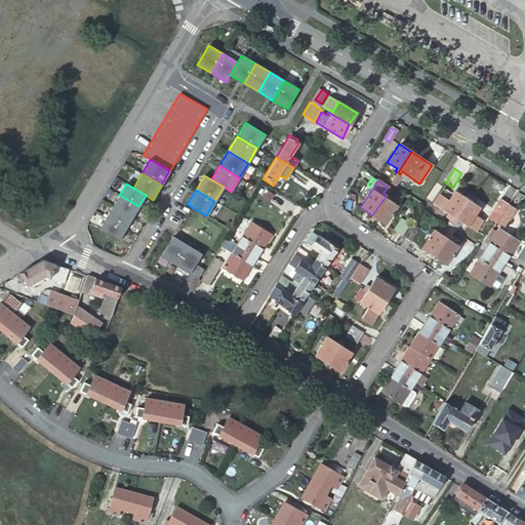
[(452,220),(467,199),(454,191),(448,200),(440,195),(434,203),(452,215),(450,218),(452,220)]
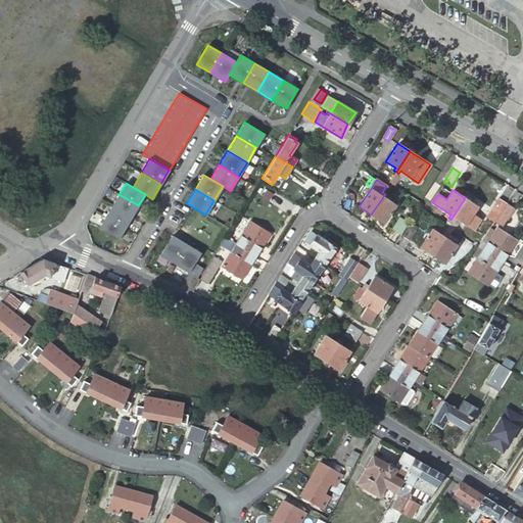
[(132,217),(138,205),(119,194),(112,205),(132,217)]
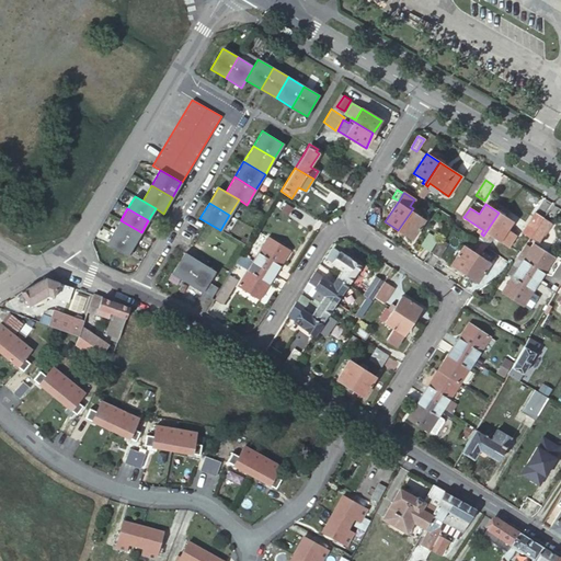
[(398,230),(411,239),(424,220),(413,213),(415,209),(413,208),(398,230)]
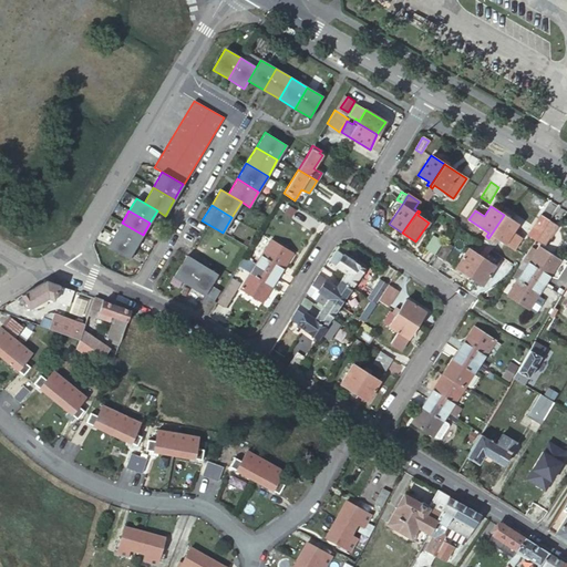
[(543,230),(552,216),(543,210),(534,225),(543,230)]
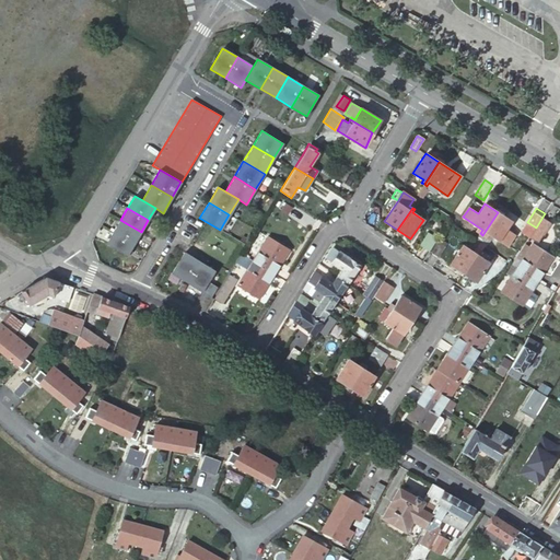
[(505,230),(511,221),(498,212),(482,235),(490,240),(492,236),(506,246),(514,235),(505,230)]
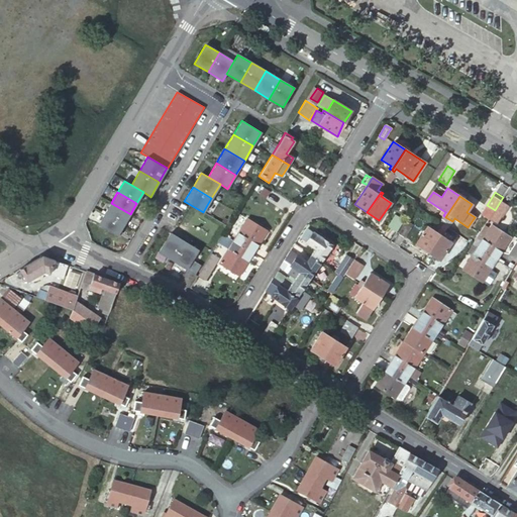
[(510,202),(503,197),(495,210),(502,215),(510,202)]
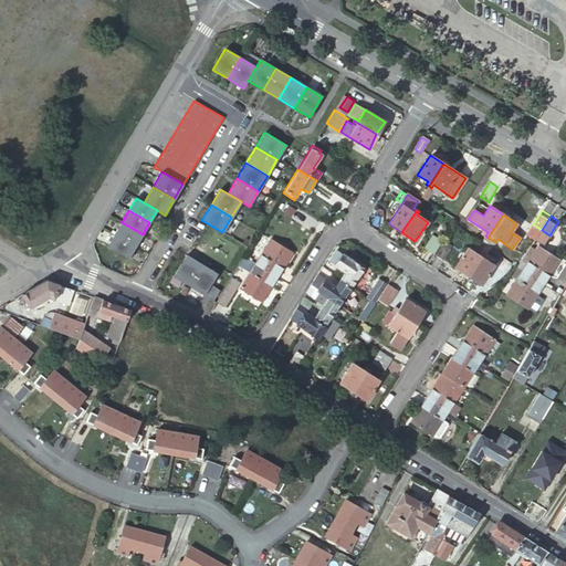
[(135,245),(143,234),(122,222),(114,233),(135,245)]
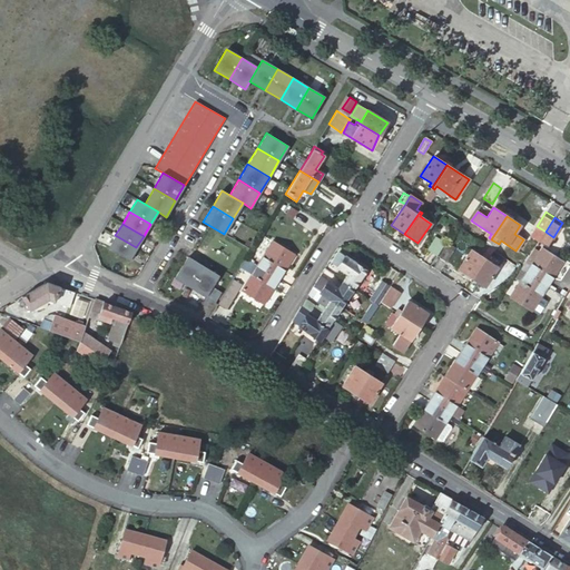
[(251,243),(256,232),(241,225),(235,235),(251,243)]
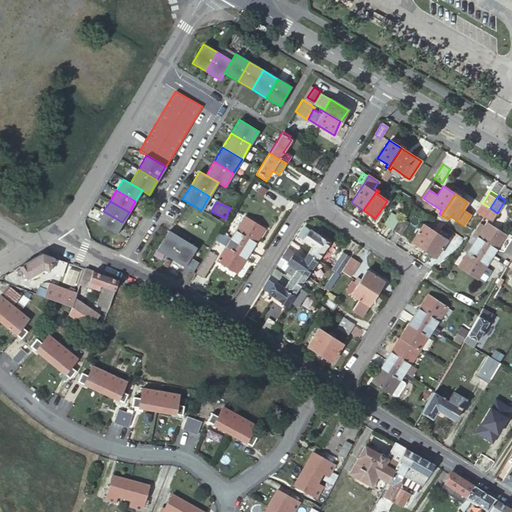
[(482,203),(478,208),(486,214),(490,208),(482,203)]
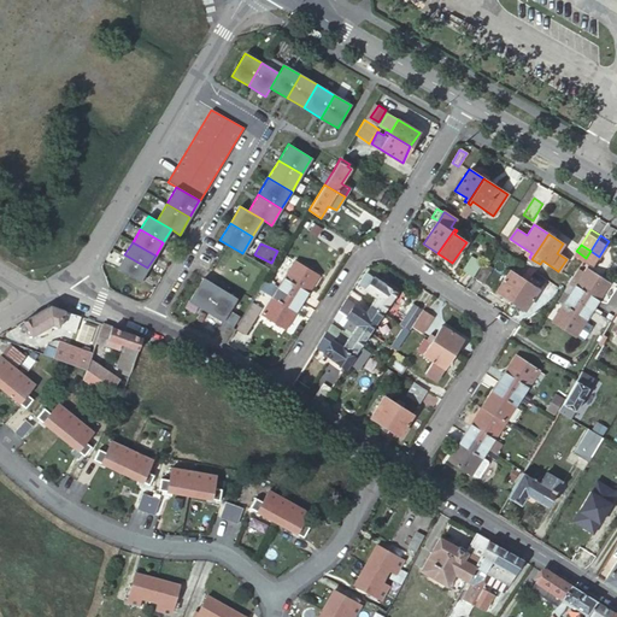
[(117,268),(140,282),(147,268),(124,254),(117,268)]
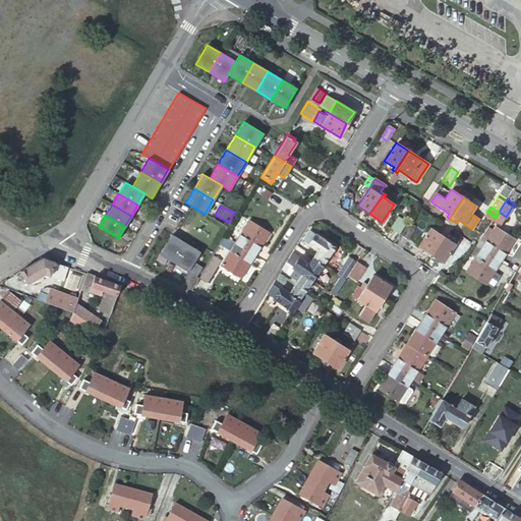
[(407,222),(398,216),(390,227),(399,233),(407,222)]
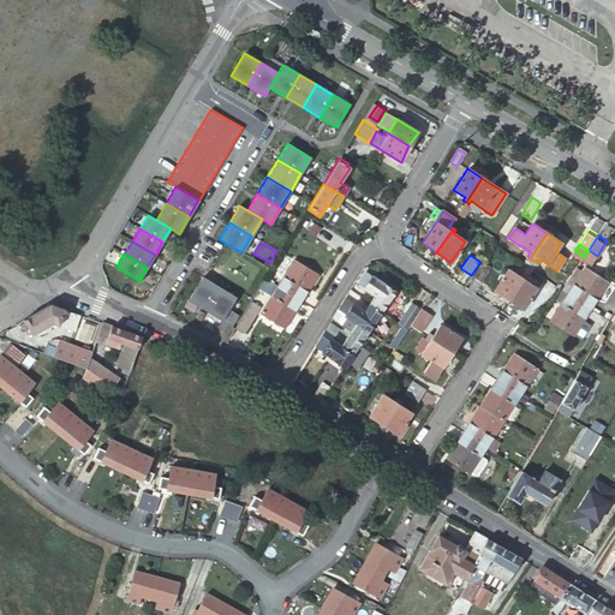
[(300,300),(317,274),(293,261),(278,287),(300,300)]
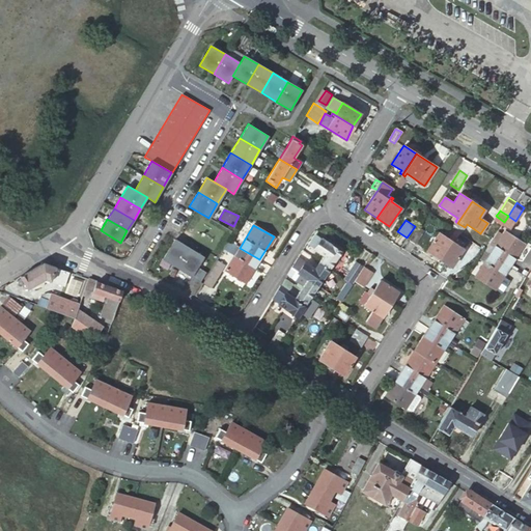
[(416,226),(408,239),(415,243),(422,230),(416,226)]
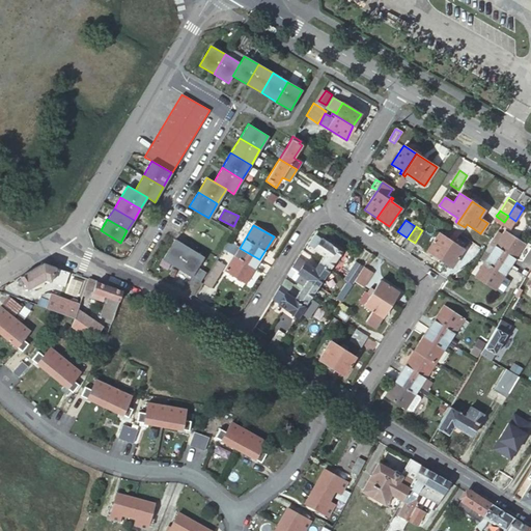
[(490,254),(509,267),(524,244),(504,231),(493,249),(490,254)]
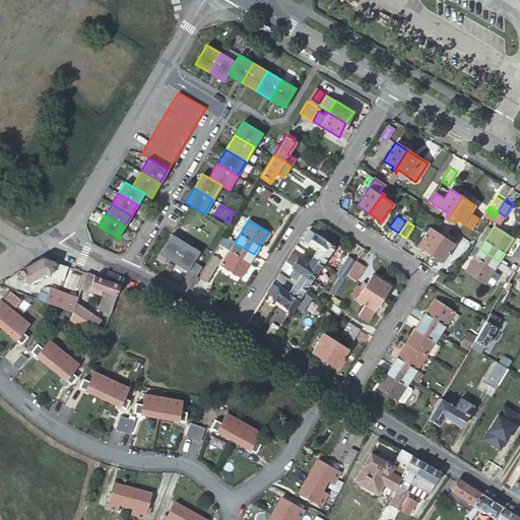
[(416,246),(430,254),(443,233),(441,231),(439,234),(429,228),(416,246)]
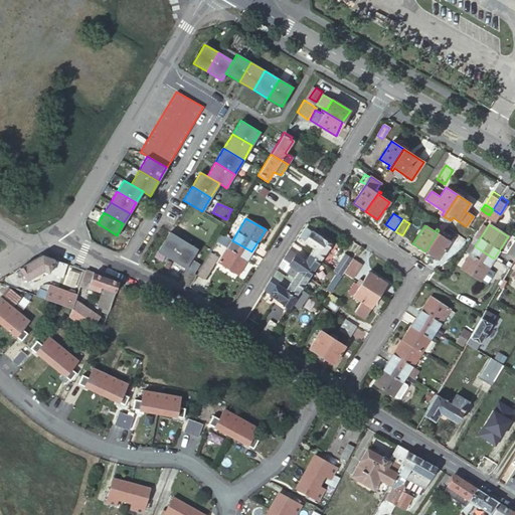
[(309,254),(319,261),(331,244),(321,237),(321,238),(305,227),(299,237),(313,248),(309,254)]
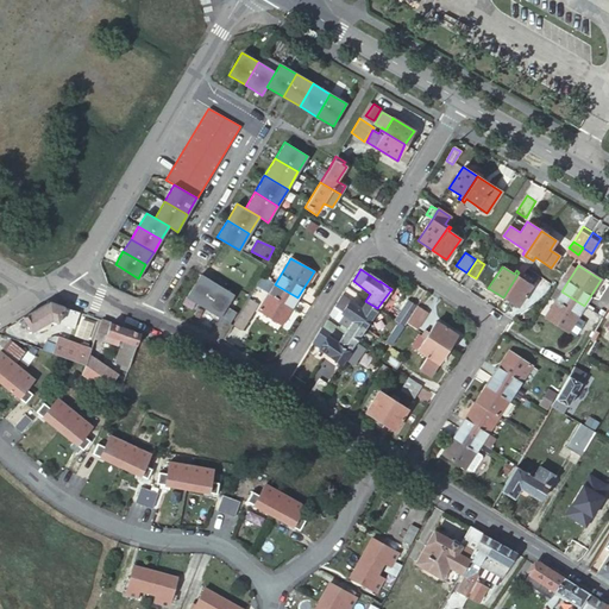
[(503,297),(518,307),(532,286),(520,278),(522,275),(519,272),(503,297)]
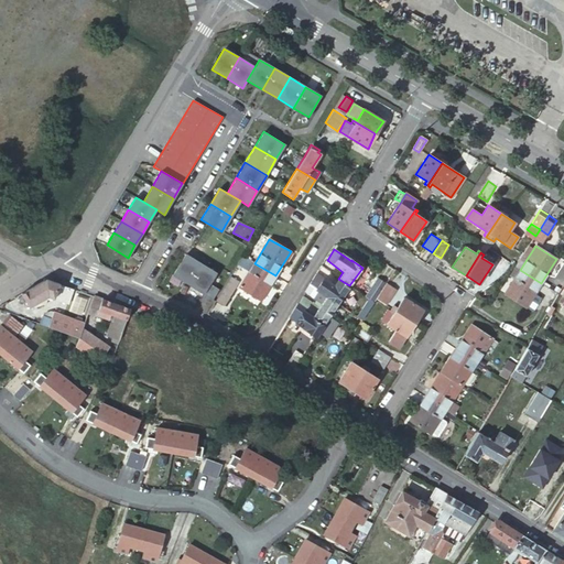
[(185,253),(172,274),(187,284),(201,263),(185,253)]
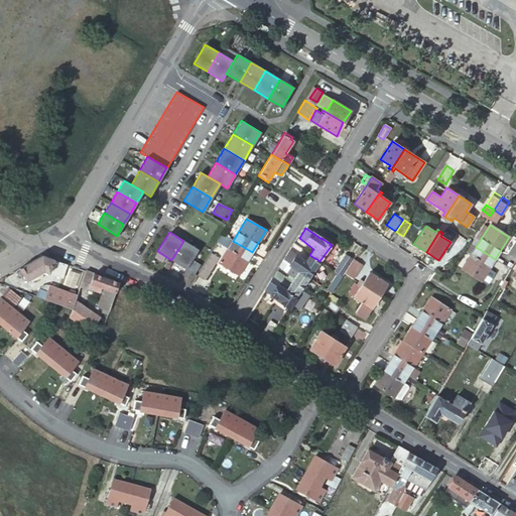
[(198,249),(183,241),(171,260),(185,269),(191,260),(198,249)]
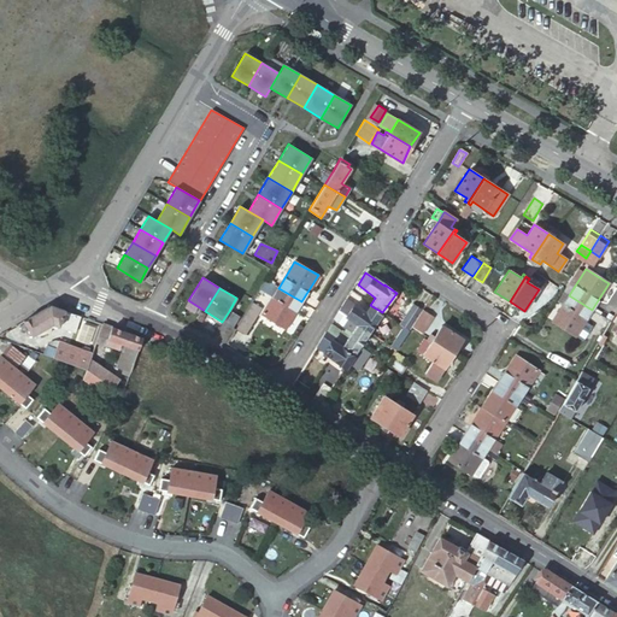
[(292,317),(301,301),(278,288),(262,315),(285,328),(292,317)]
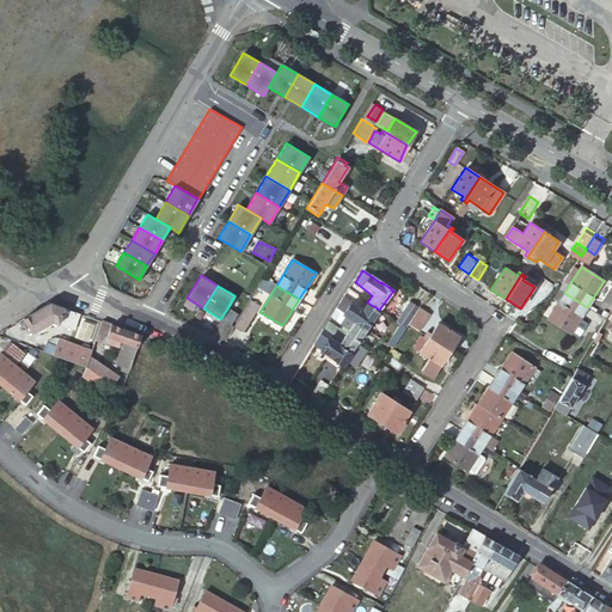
[(570,334),(587,307),(564,293),(560,299),(548,319),(570,334)]
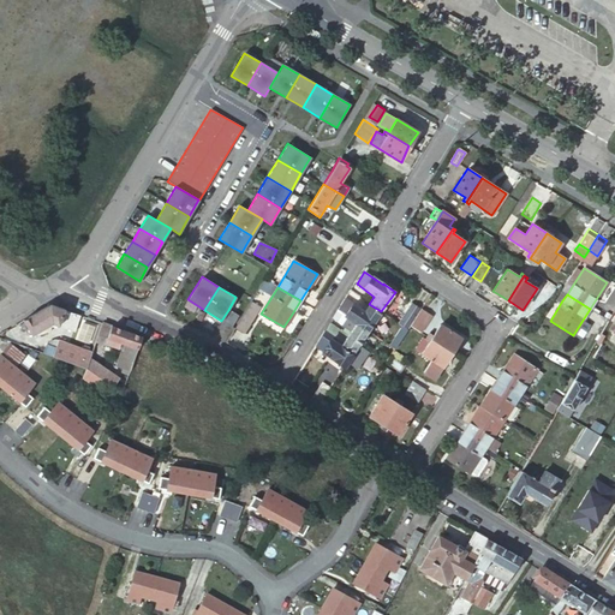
[(368,332),(381,311),(369,304),(365,310),(362,308),(360,309),(344,298),(336,310),(347,317),(368,332)]
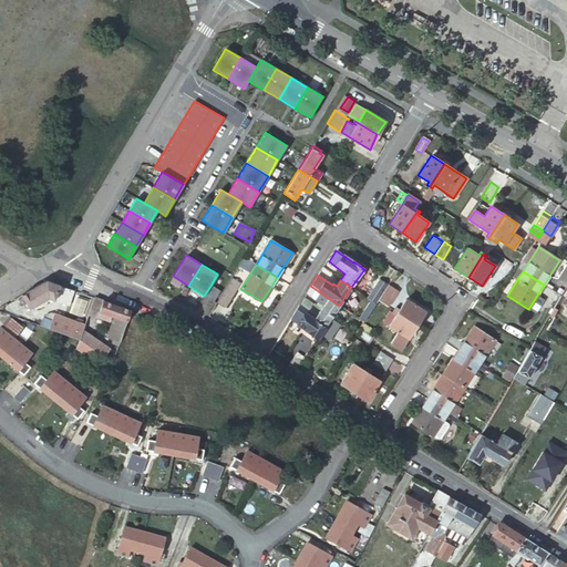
[(223,292),(216,302),(225,308),(239,284),(230,278),(228,282),(223,292)]
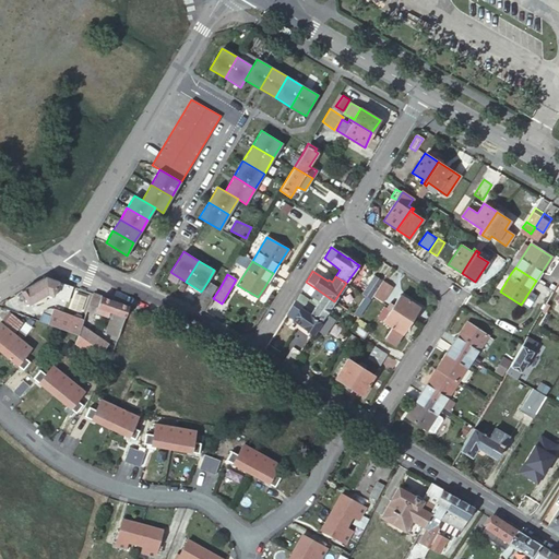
[(383,281),(375,275),(361,294),(370,300),(372,296),(383,281)]
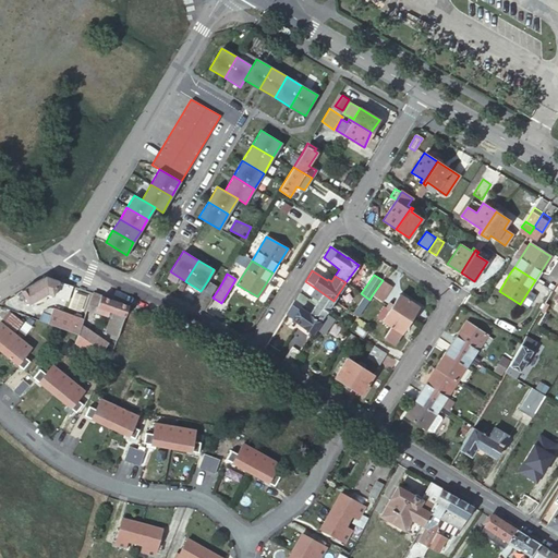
[(46,276),(21,290),(28,304),(47,293),(51,295),(57,280),(46,276)]
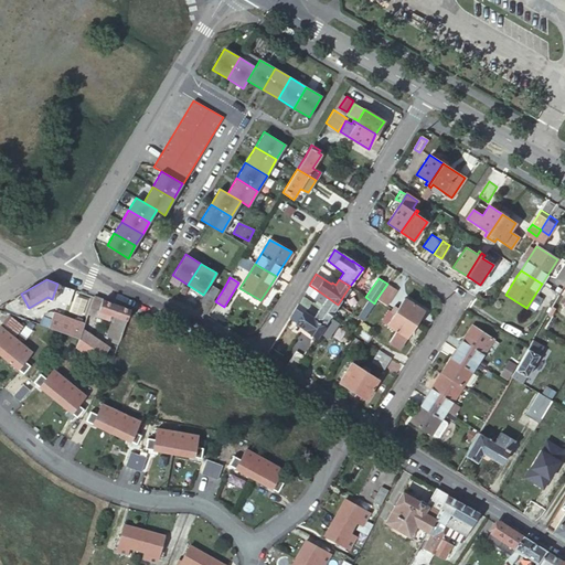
[(57,284),(52,299),(67,304),(73,289),(57,284)]
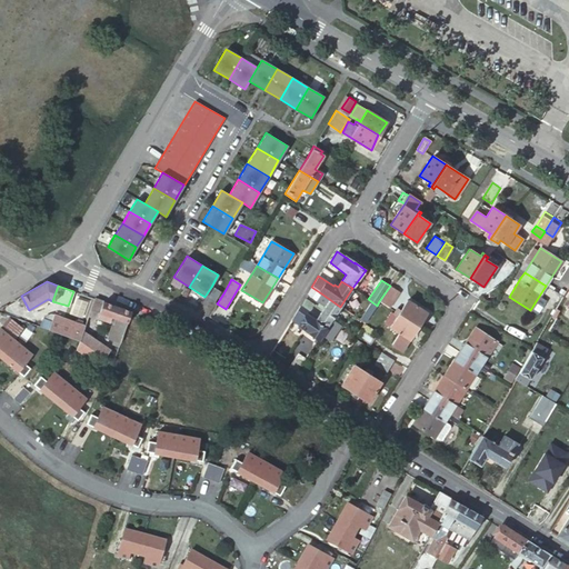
[(398,291),(390,286),(379,301),(388,307),(398,291)]
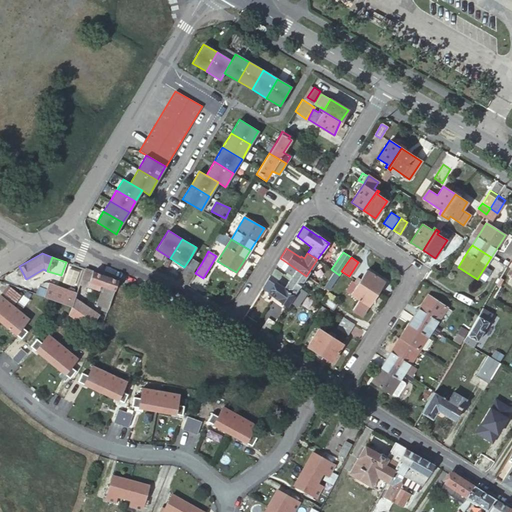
[(193,272),(198,263),(190,258),(184,267),(193,272)]
